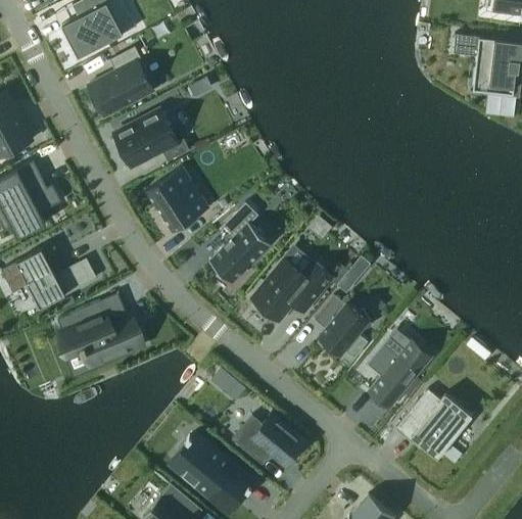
[(61,28),(78,59),(123,36),(106,5),(115,1),(114,0),(84,0),(80,2),(86,14),(61,28)]
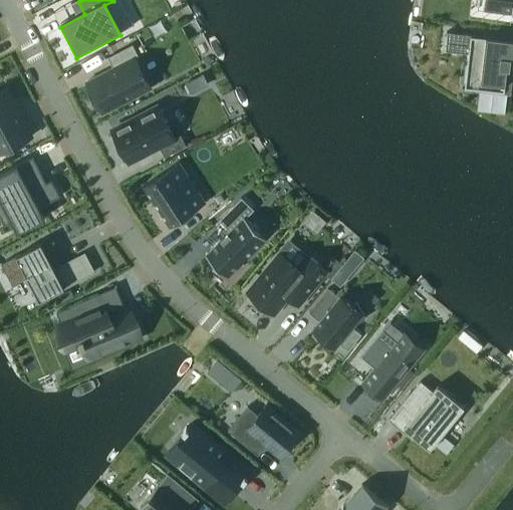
[(495,15),(512,17),(512,0),(485,0),(483,13),(495,15)]
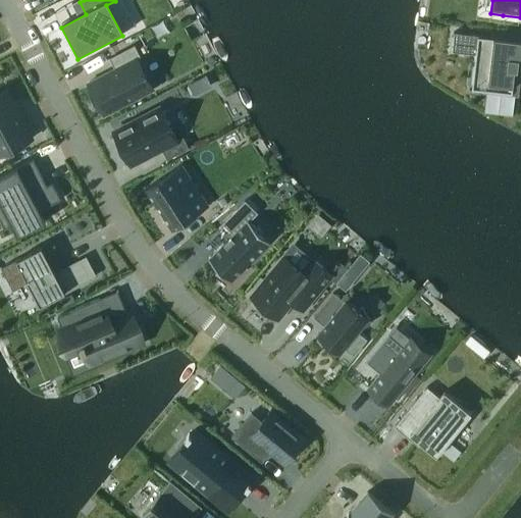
[(470,40),(470,39),(453,36),(453,38),(454,38),(452,55),(467,57),(470,40)]
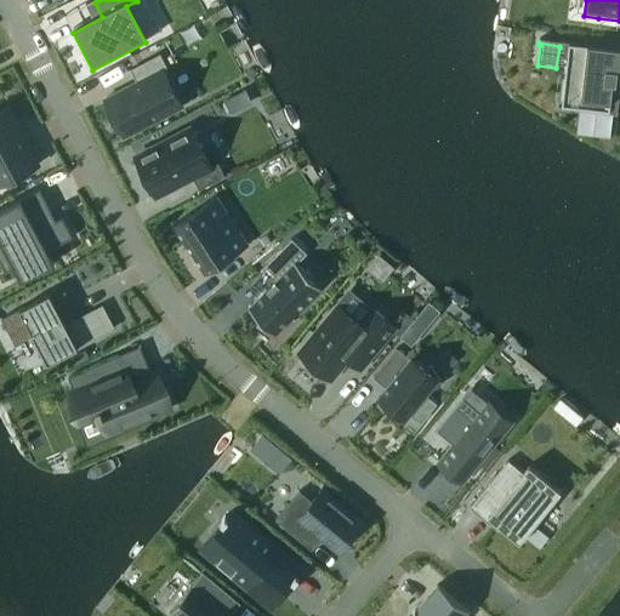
[(569,80),(566,112),(616,118),(619,83),(619,51),(586,49),(582,83),(569,80)]
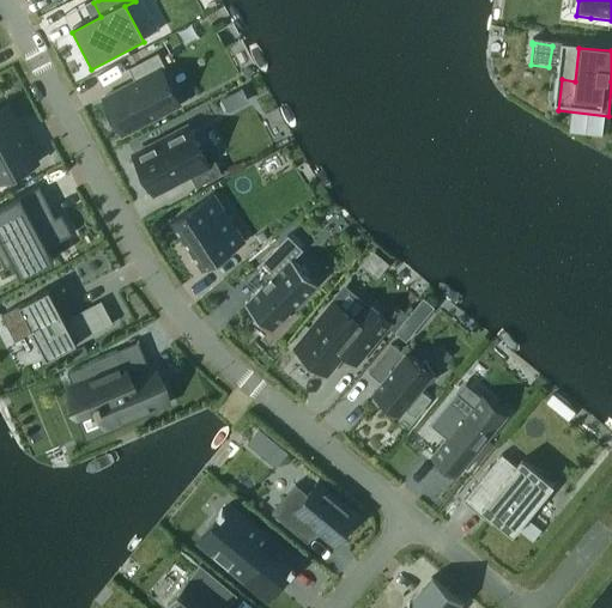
[(164,70),(157,58),(128,72),(134,85),(103,102),(122,139),(180,109),(161,72),(164,70)]
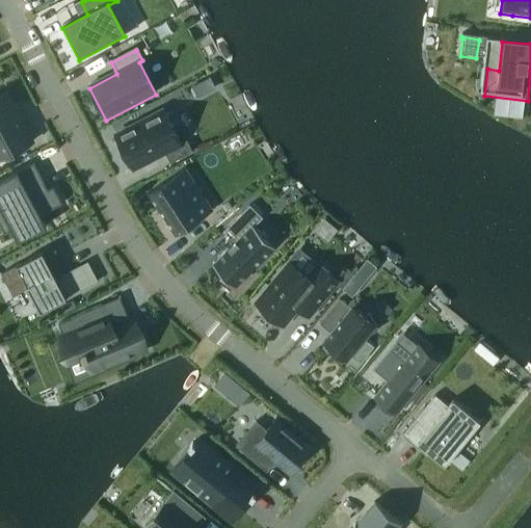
[(0,160),(32,144),(6,96),(0,99),(0,160)]
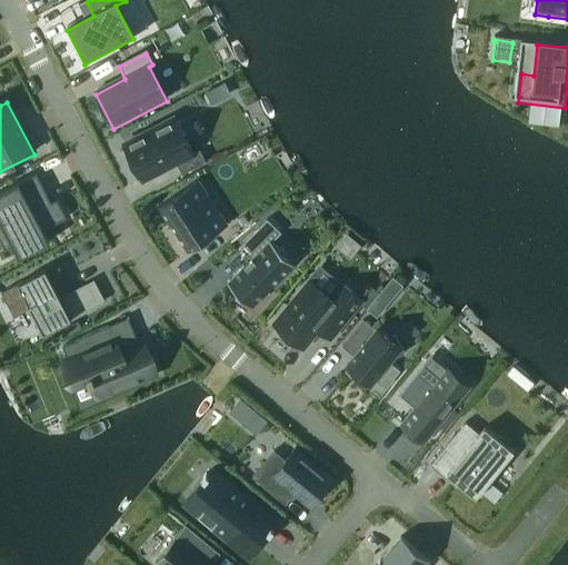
[(175,121),(123,148),(141,184),(176,166),(181,178),(206,166),(199,154),(192,156),(175,121)]
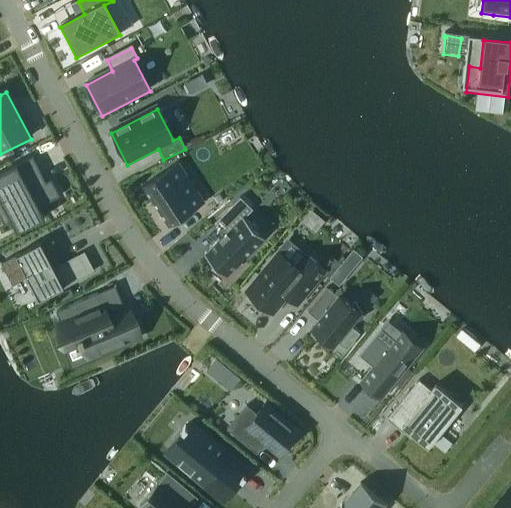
[(32,159),(0,175),(0,220),(4,228),(11,224),(17,235),(44,220),(39,210),(60,199),(51,182),(45,185),(32,159)]
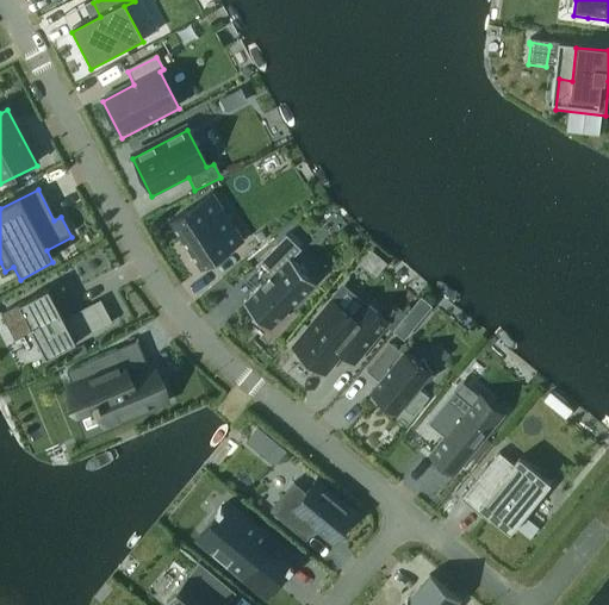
[(204,201),(168,225),(200,273),(235,250),(204,201)]
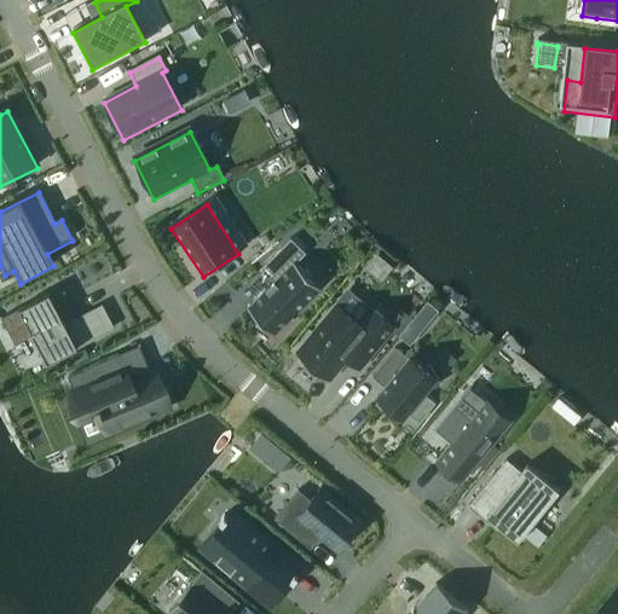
[(306,256),(292,242),(264,270),(277,283),(248,311),(273,337),(319,291),(295,267),(306,256)]
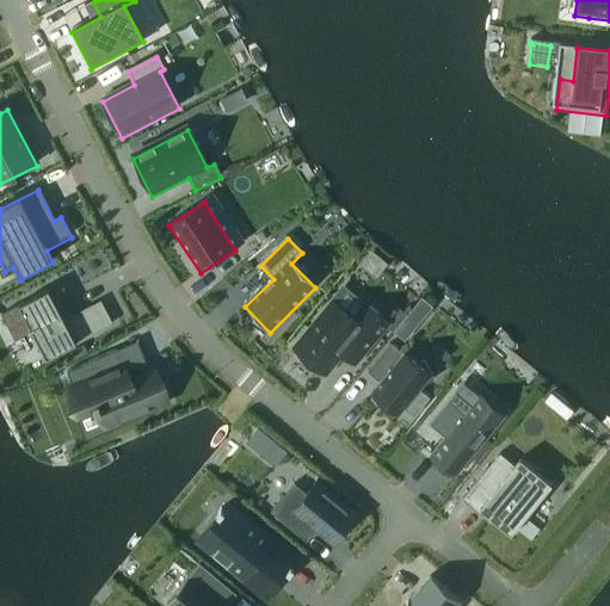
[(48,292),(1,317),(14,342),(32,334),(47,362),(91,338),(80,320),(63,328),(53,307),(55,305),(48,292)]
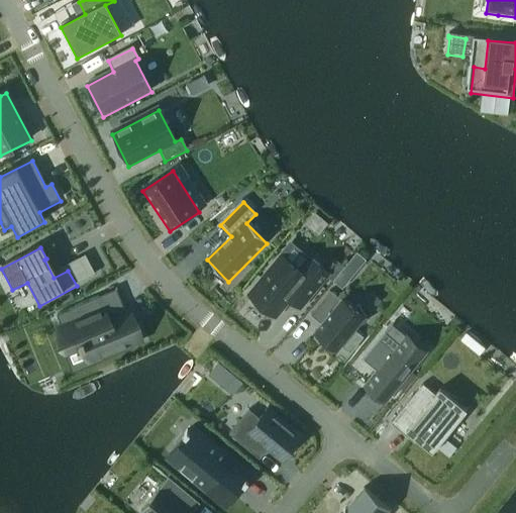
[(282,258),(248,298),(274,319),(293,297),(304,306),(328,276),(310,261),(299,273),(282,258)]
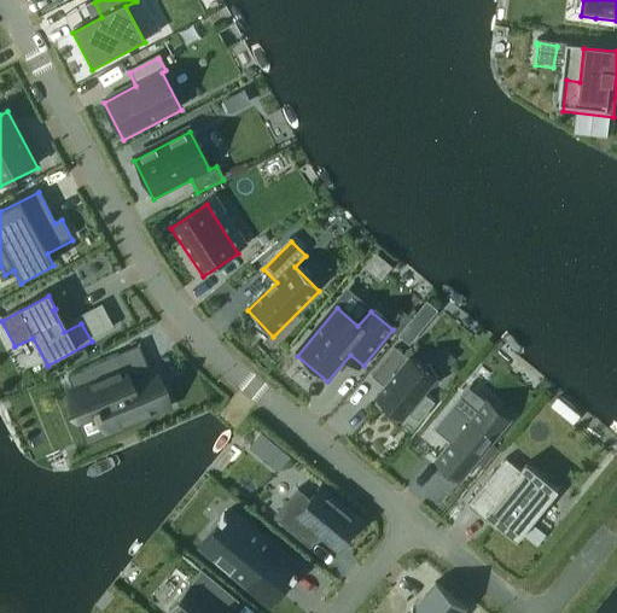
[(412,322),(399,339),(406,345),(419,328),(412,322)]
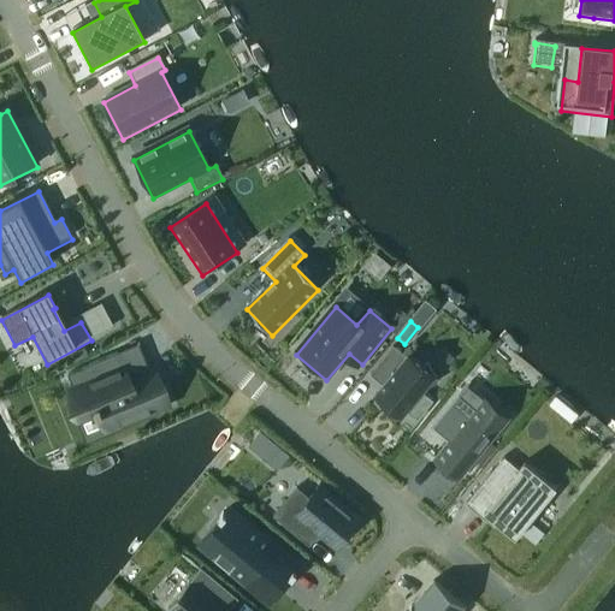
[(394,349),(370,378),(383,389),(373,399),(400,421),(406,414),(418,423),(433,404),(421,395),(424,393),(437,385),(426,367),(423,369),(421,369),(408,359),(406,360),(394,349)]
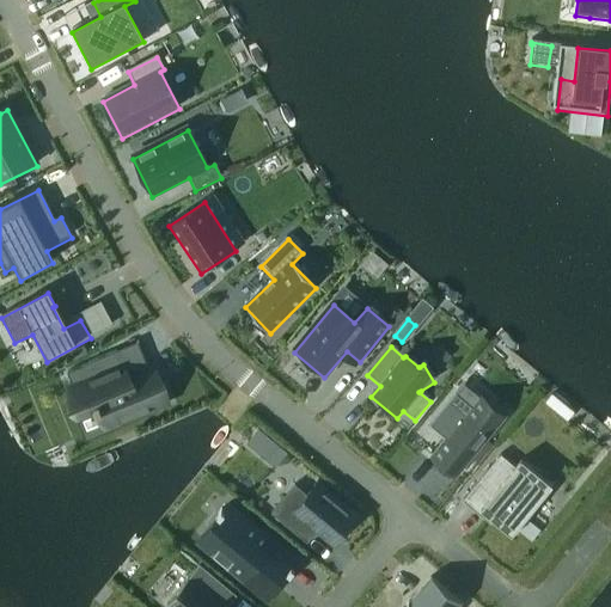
[(95,410),(98,409),(107,429),(133,418),(134,422),(135,423),(156,415),(156,414),(154,414),(154,410),(167,405),(153,369),(126,380),(115,354),(87,366),(66,375),(72,388),(68,390),(79,416),(95,410)]
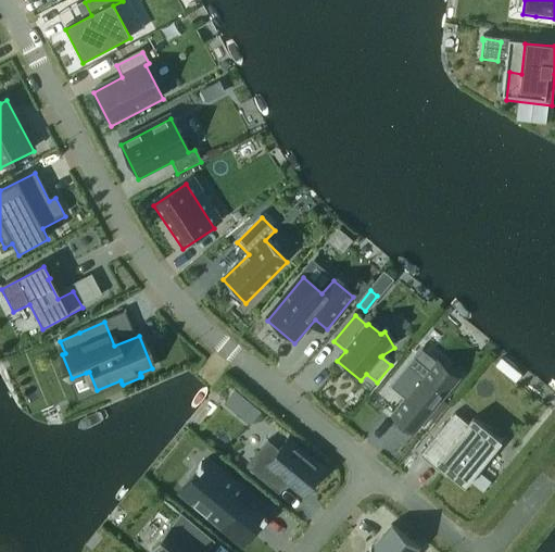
[(406,402),(392,418),(413,436),(458,381),(437,364),(424,380),(408,367),(391,389),(406,402)]
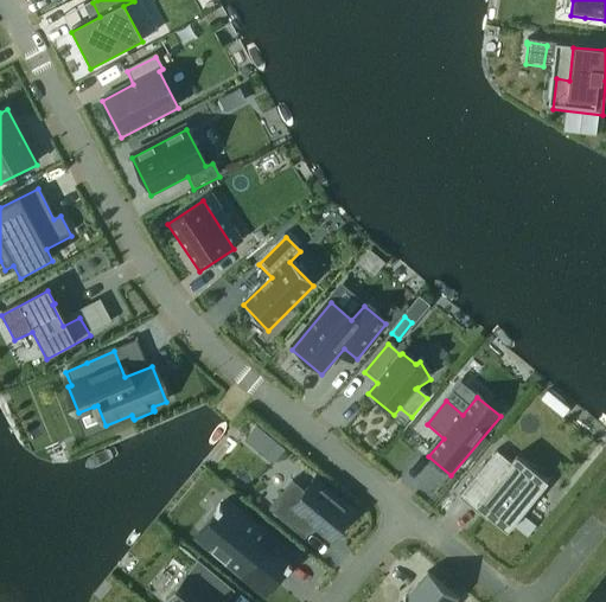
[(256,428),(244,442),(273,466),(284,452),(256,428)]
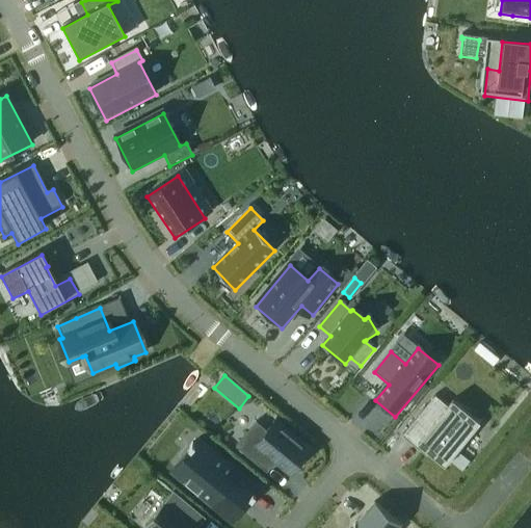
[(401,438),(403,440),(405,436),(445,468),(480,424),(453,402),(448,408),(434,398),(401,438)]
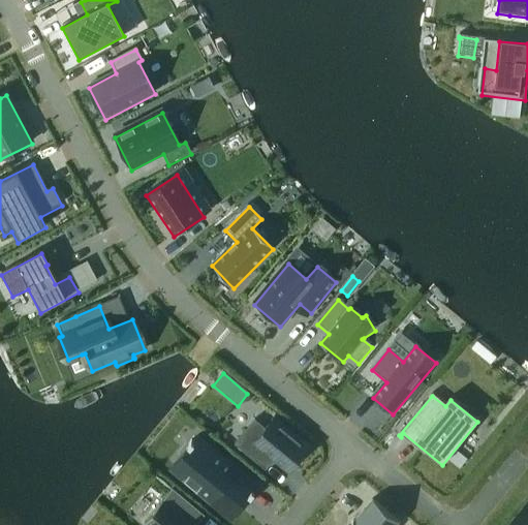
[(273,420),(265,430),(254,422),(234,446),(257,465),(266,455),(288,473),(309,449),(273,420)]
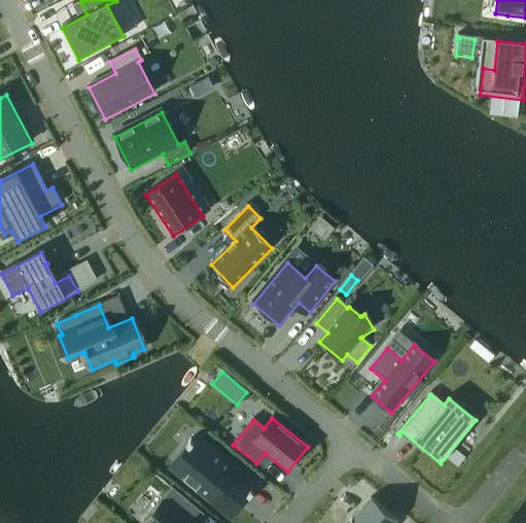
[(203,441),(177,473),(218,507),(228,495),(246,511),(263,490),(203,441)]
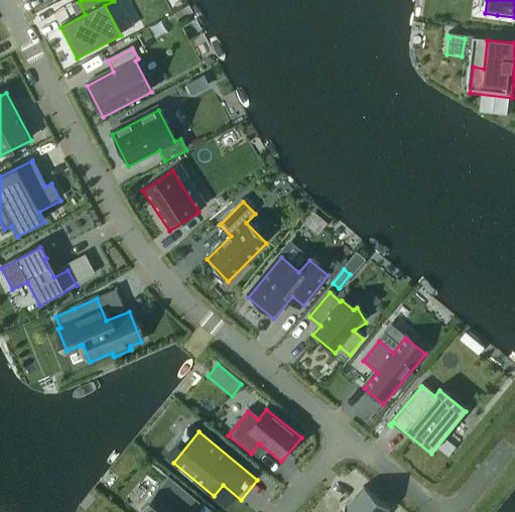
[(167,480),(141,511),(183,511),(177,506),(186,495),(167,480)]
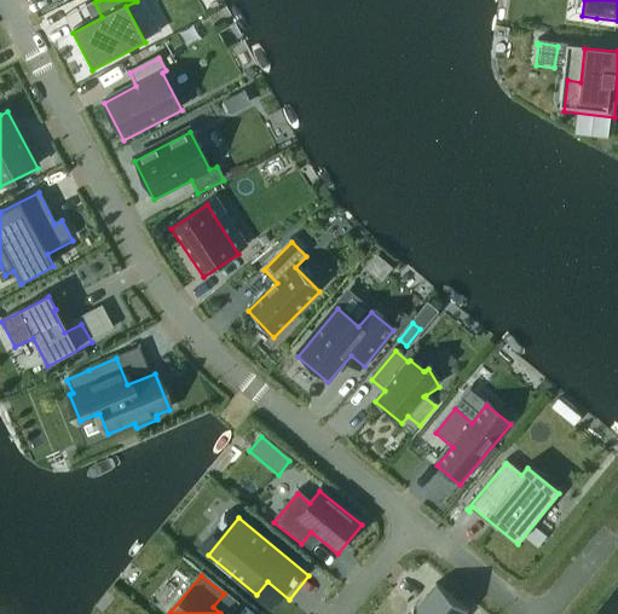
[(426,601),(425,600),(413,613),(467,613),(435,586),(434,588),(435,589),(426,601)]
